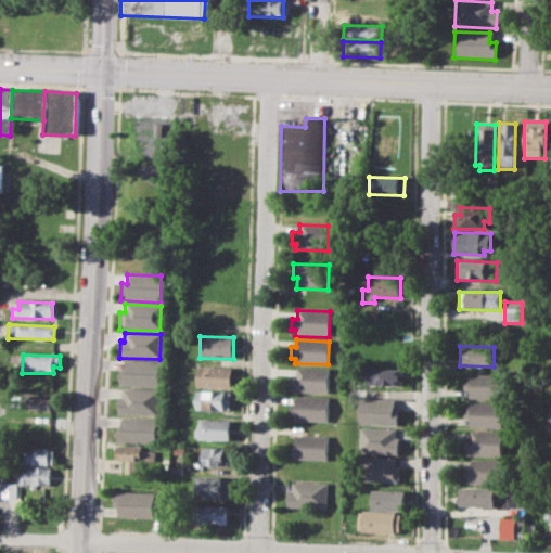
[(124,362),(158,363),(157,388),(118,386),(118,369),(124,369),(124,362)]
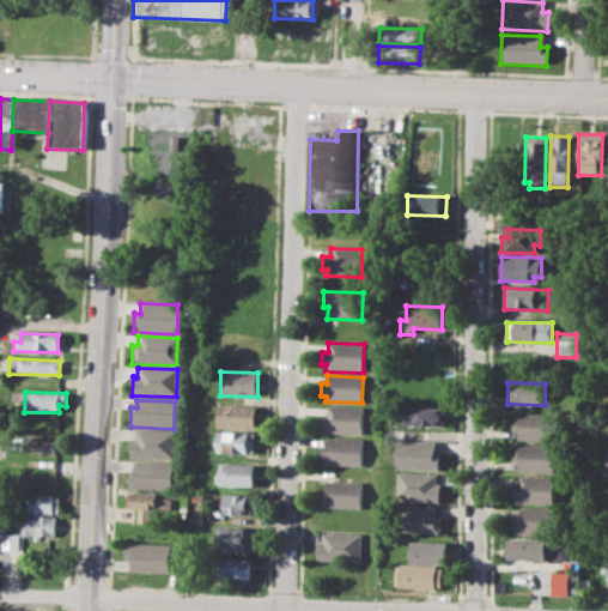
[(219,407),(257,409),(257,431),(218,430),(219,407)]
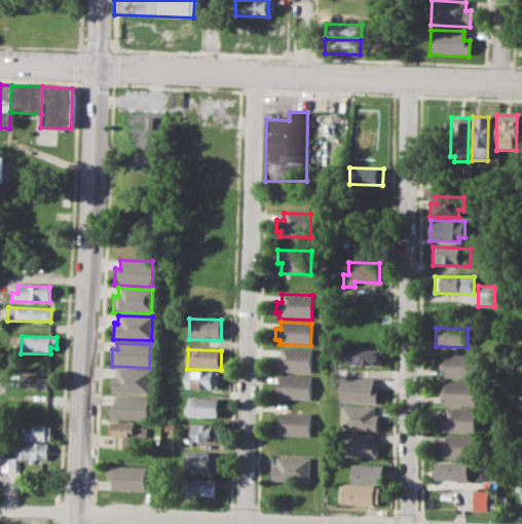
[(281,349),(311,350),(310,373),(278,372),(278,367),(274,367),(274,357),(280,357),(281,349)]
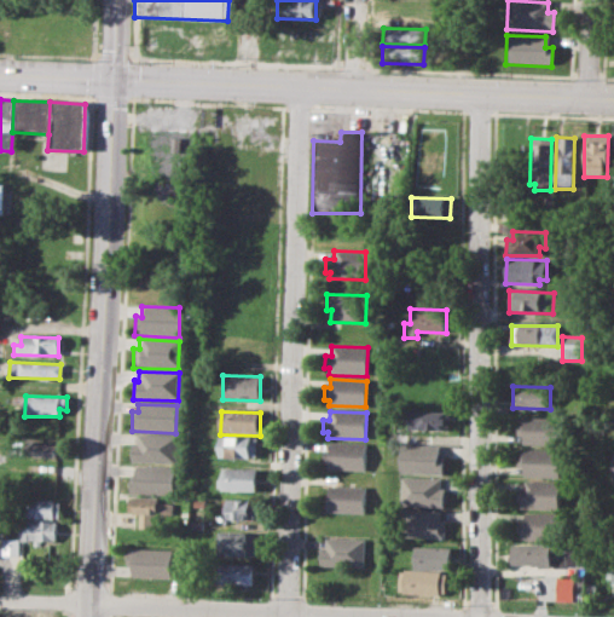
[(407,413),(450,414),(450,433),(406,431),(407,413)]
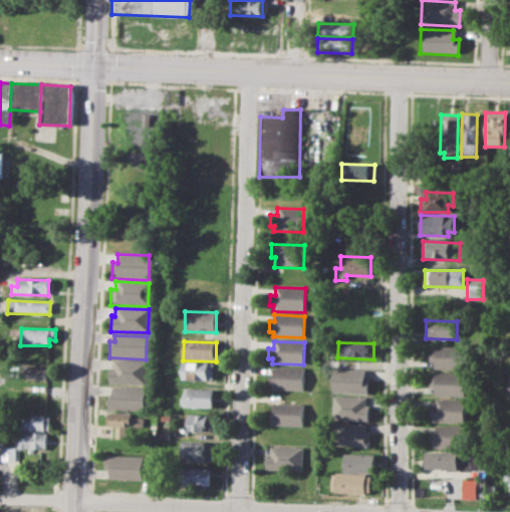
[(433,346),(464,347),(464,369),(433,369),(433,362),(427,362),(428,351),(432,351),(433,346)]
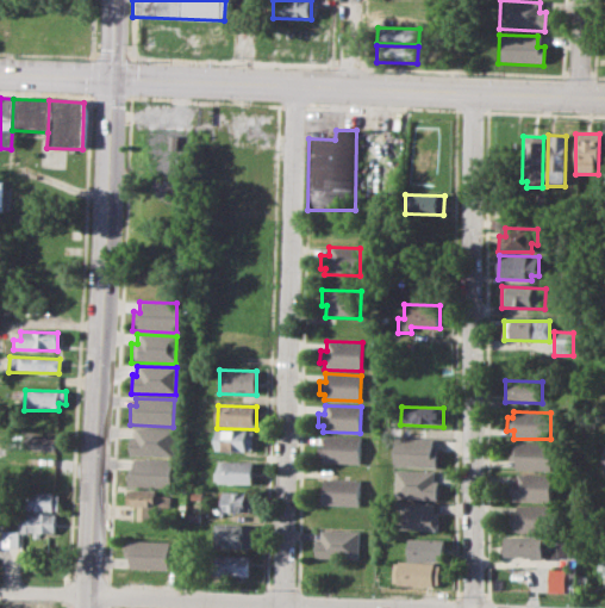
[(133,429),(173,430),(172,459),(128,458),(129,438),(133,438),(133,429)]
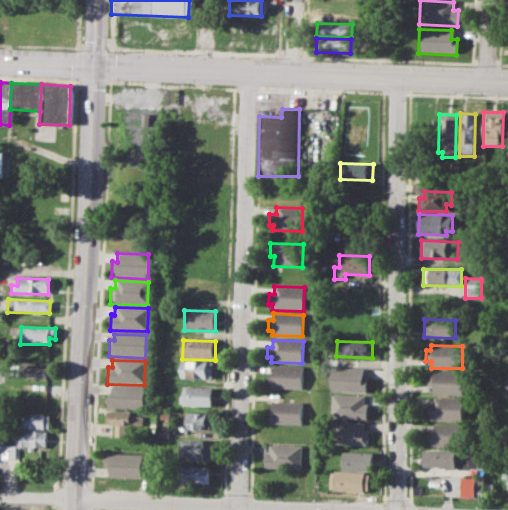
[(182,362),(214,363),(213,380),(182,379),(182,362)]
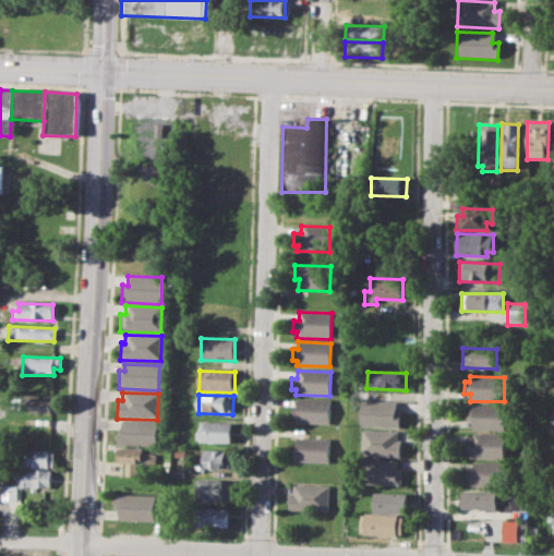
[(21,399),(52,400),(52,414),(21,413),(21,399)]
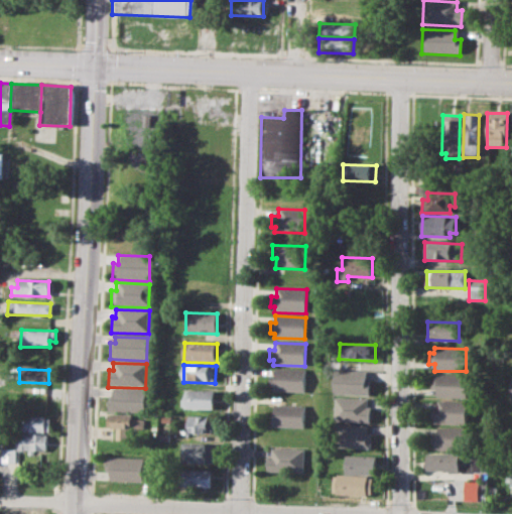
[(274,369),(304,370),(303,393),(272,392),(272,387),(269,386),(269,376),(274,376),(274,369)]
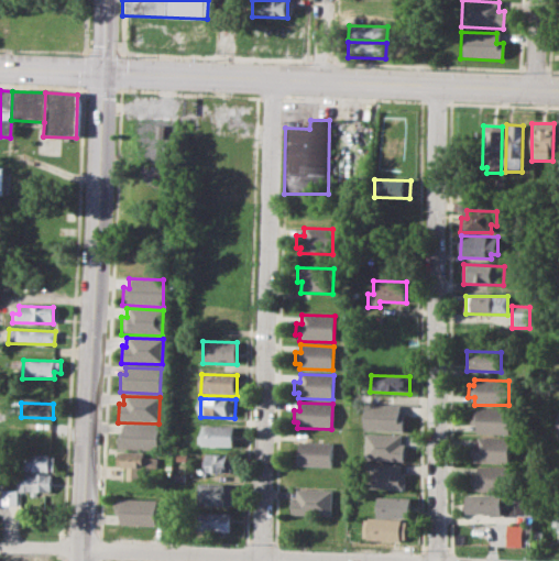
[(363,405),(398,407),(398,416),(404,417),(403,432),(362,430),(363,405)]
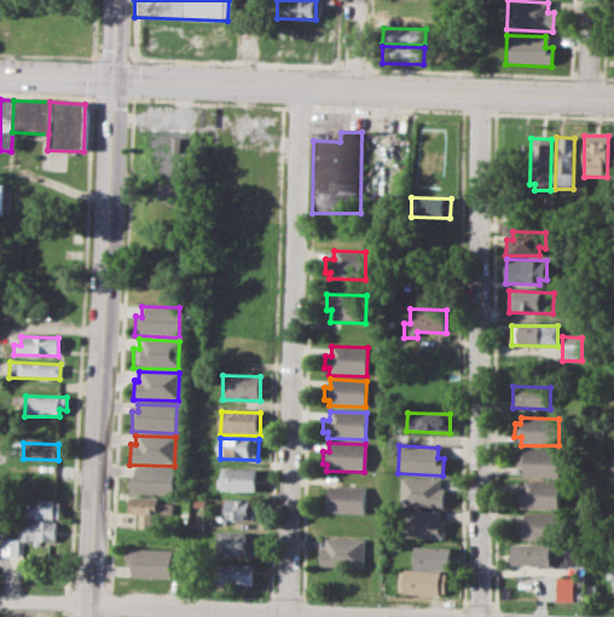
[(522,451),(560,453),(559,478),(522,477),(522,471),(516,471),(516,456),(522,456),(522,451)]
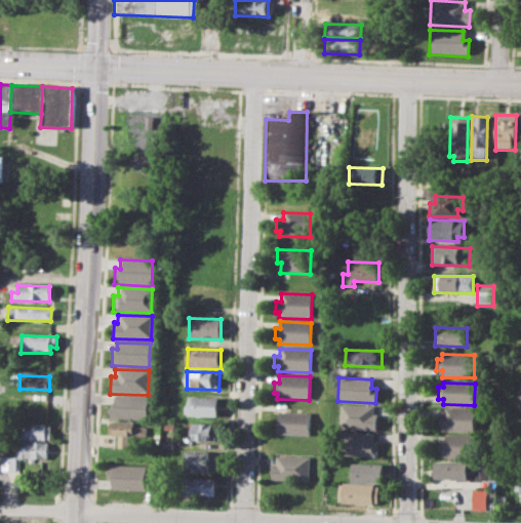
[(115,397),(147,398),(146,420),(110,419),(110,403),(115,403),(115,397)]
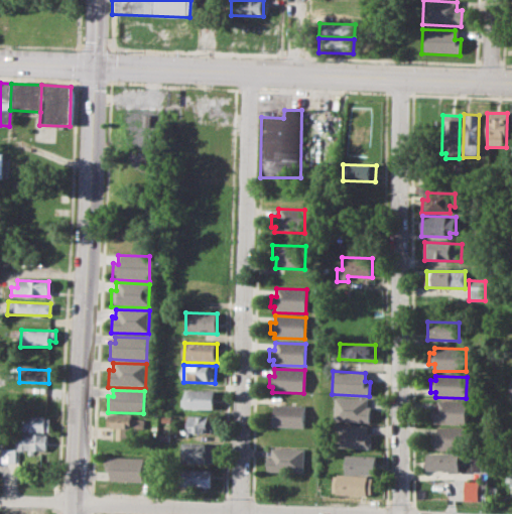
[(182,391),(215,392),(214,410),(181,409),(182,391)]
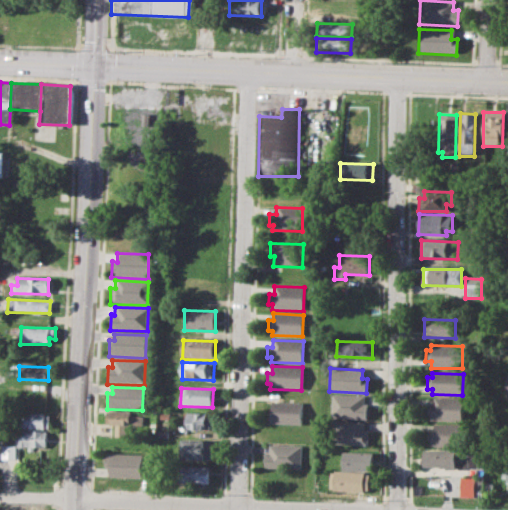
[(331,396),(362,397),(362,404),(367,405),(366,420),(330,418),(331,396)]
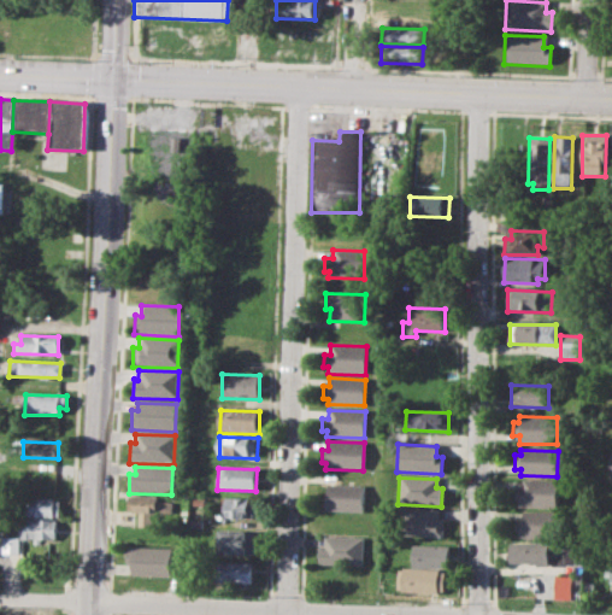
[(521,481),(558,481),(558,510),(518,510),(518,502),(515,502),(515,490),(521,490),(521,481)]
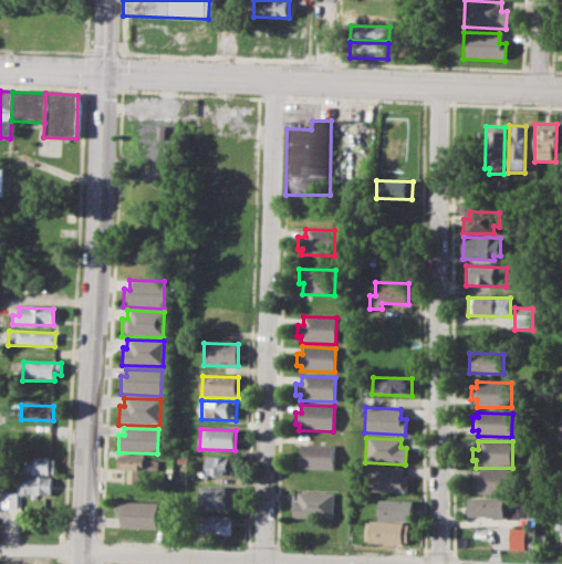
[(299,445),(333,446),(333,470),(298,470),(299,445)]
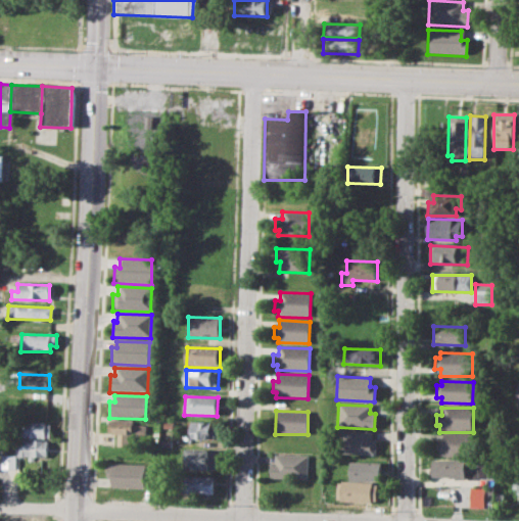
[(109,421),(138,422),(138,427),(146,427),(146,436),(108,435),(109,421)]
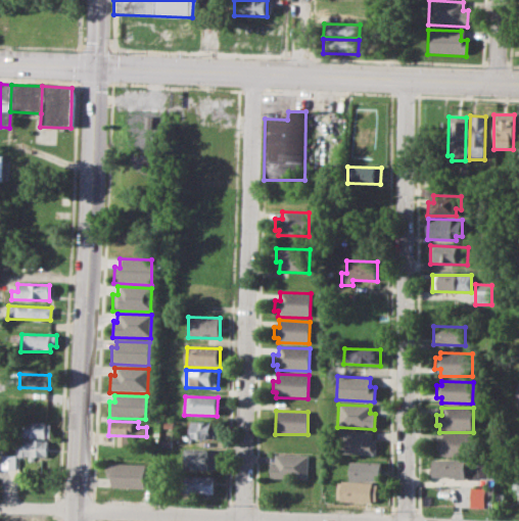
[(16,423),(50,424),(50,439),(15,438),(16,423)]
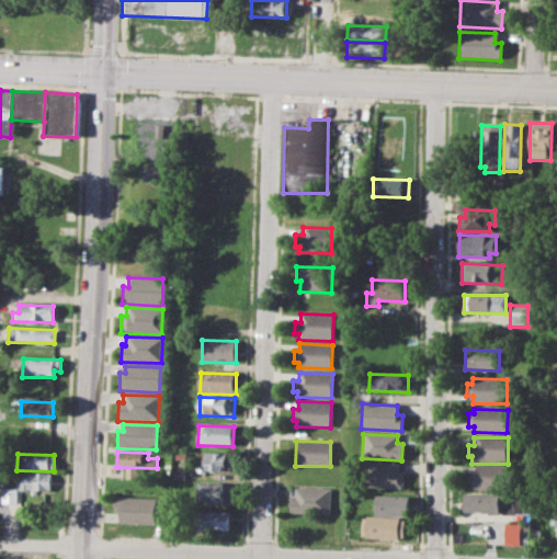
[(202,454),(234,455),(232,472),(201,471),(202,454)]
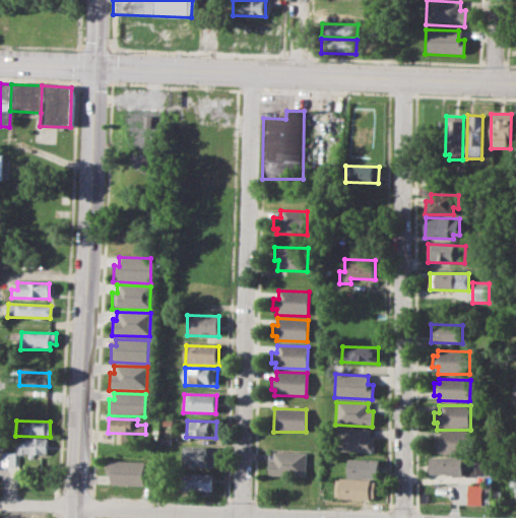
[(336,429),(368,431),(367,439),(373,439),(372,454),(335,452),(336,429)]
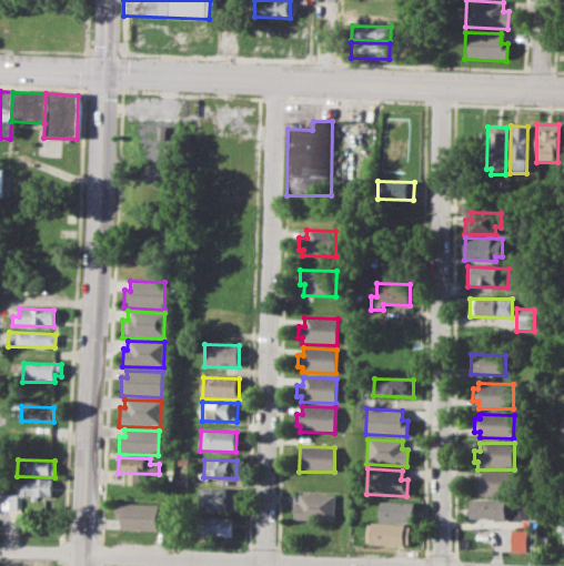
[(481,472),(514,473),(513,497),(479,496),(479,492),(473,492),(474,479),(480,479),(481,472)]
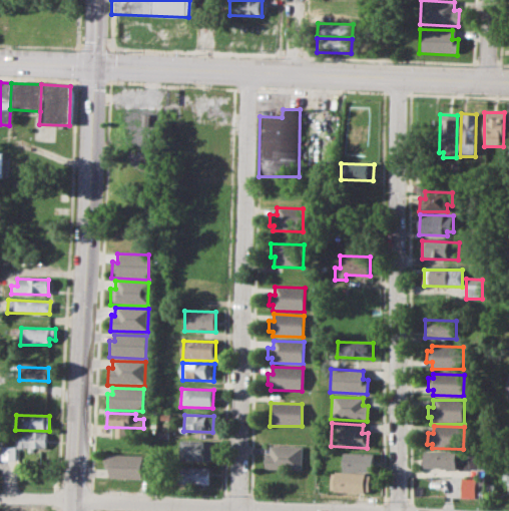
[(21,433),(47,433),(47,449),(33,449),(33,454),(25,454),(25,448),(16,448),(16,461),(1,461),(1,447),(14,447),(15,438),(21,438),(21,433)]
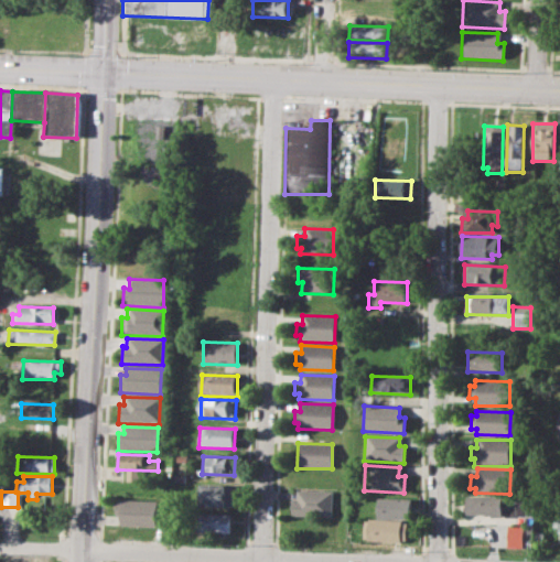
[(202,487),(232,488),(230,509),(201,508),(202,487)]
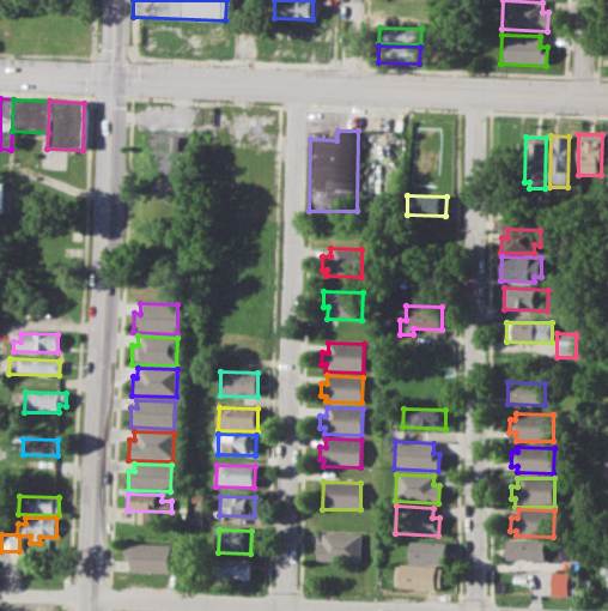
[(321,533),(360,534),(360,564),(315,563),(316,543),(320,543),(321,533)]
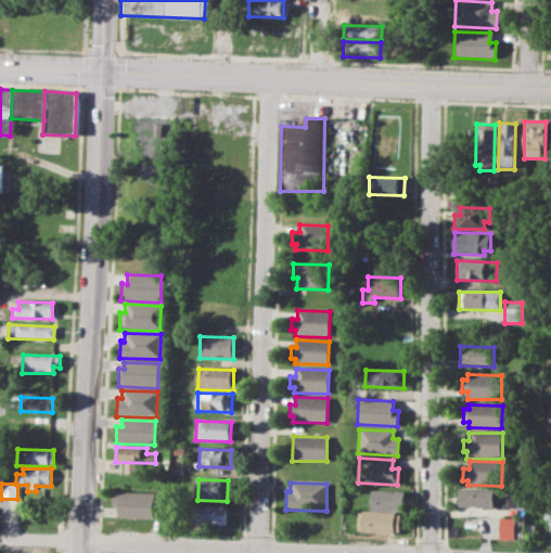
[(458,488),(495,489),(495,510),(458,509),(458,488)]
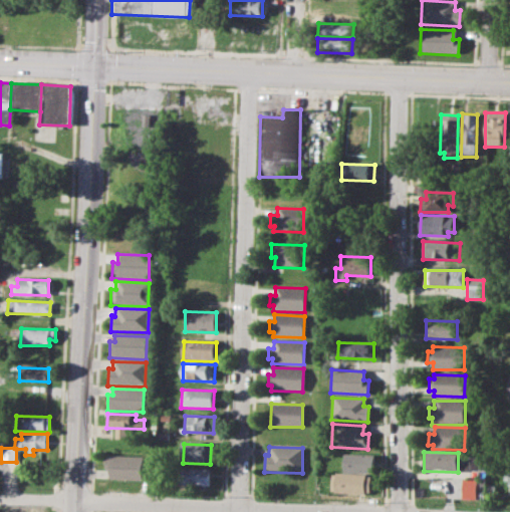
[(342,454),(372,455),(371,474),(341,473),(342,454)]
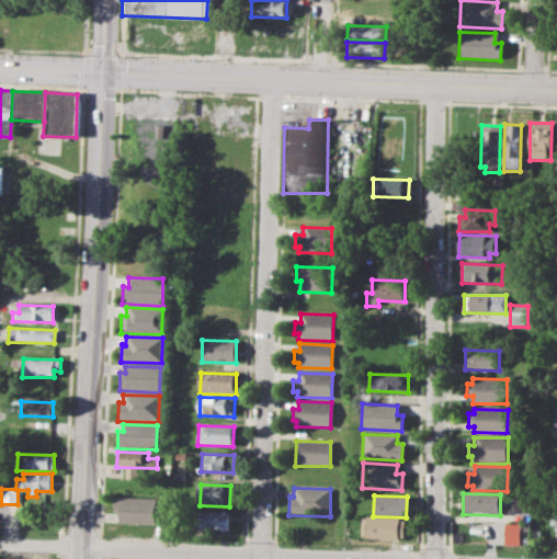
[(115,497),(156,499),(155,526),(118,525),(120,514),(114,514),(115,497)]
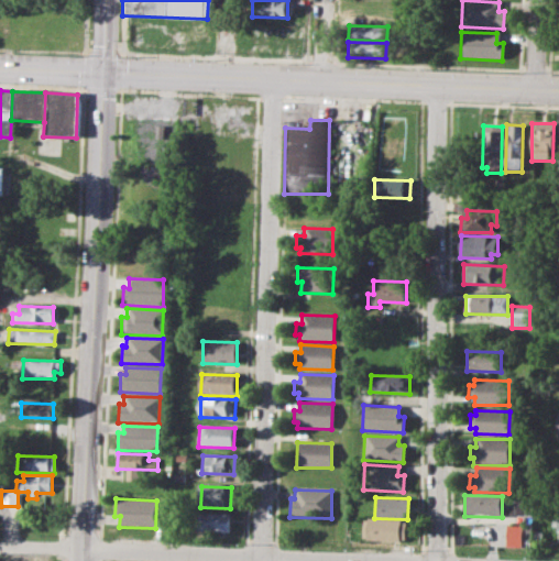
[(200,513),(230,515),(229,534),(199,532),(200,513)]
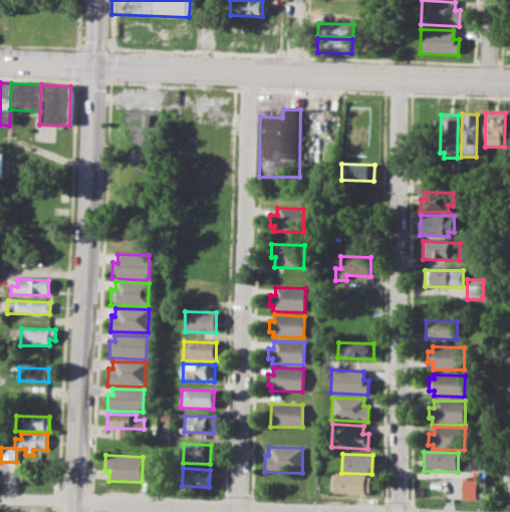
[(334,475),(368,477),(367,495),(333,493),(334,475)]
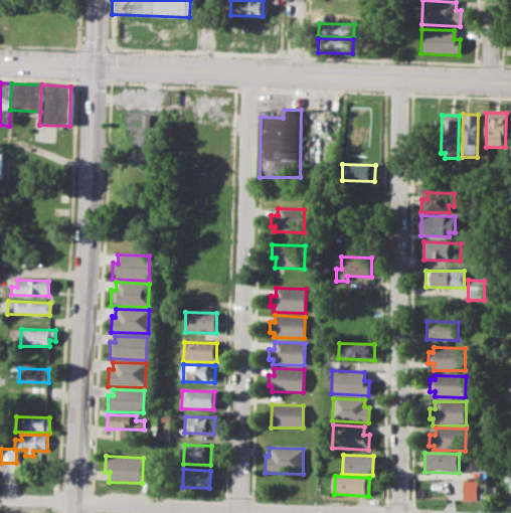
[(475,483),(461,482),(461,501),(475,501),(475,483)]
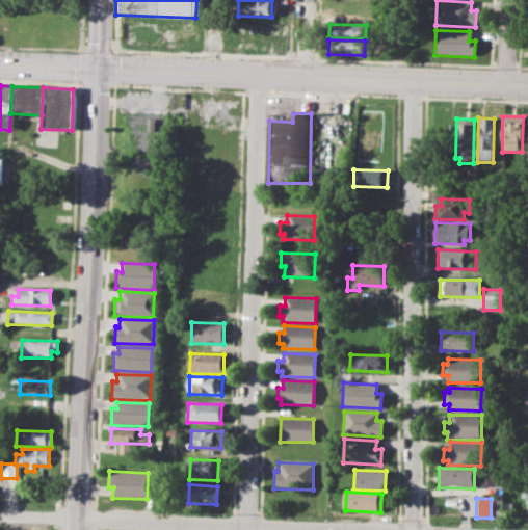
[(500,504),(509,504),(509,513),(500,513),(500,504)]
